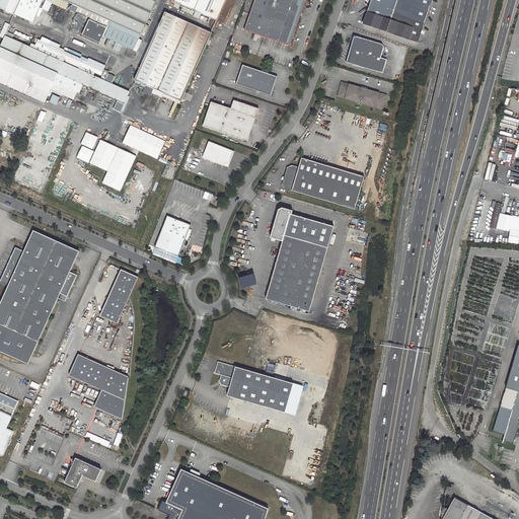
[(89,17),(108,26),(103,38),(134,51),(139,40),(156,0),(0,0),(0,1),(0,7),(15,15),(22,0),(61,0),(68,3),(77,7),(75,11),(89,17)]
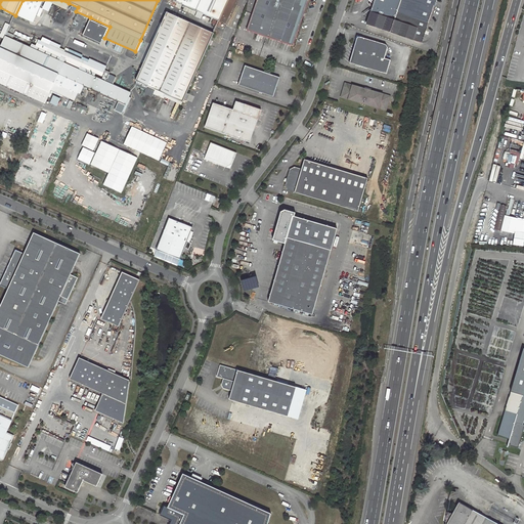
[(69,3),(61,0),(46,0),(66,9),(69,3)]
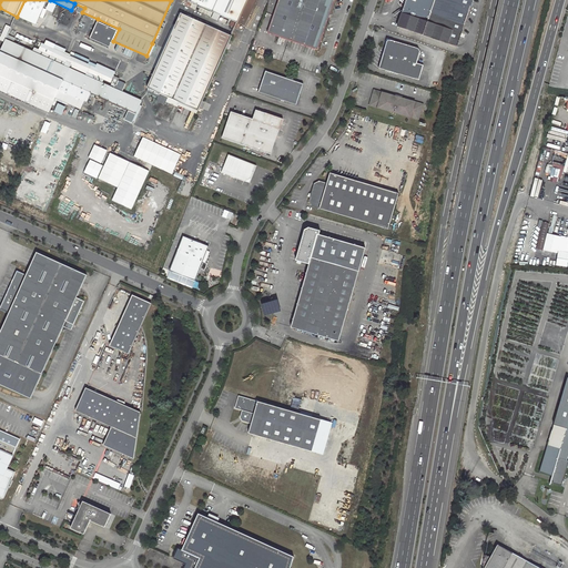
[(186,0),(188,0),(237,22),(247,0),(186,0)]
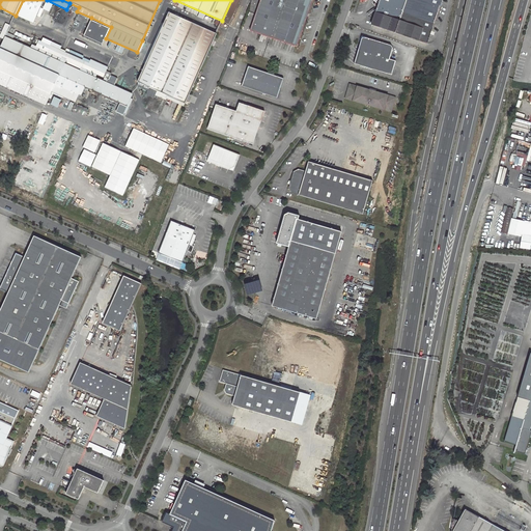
[(259,0),(250,31),(298,47),(313,0),(259,0)]
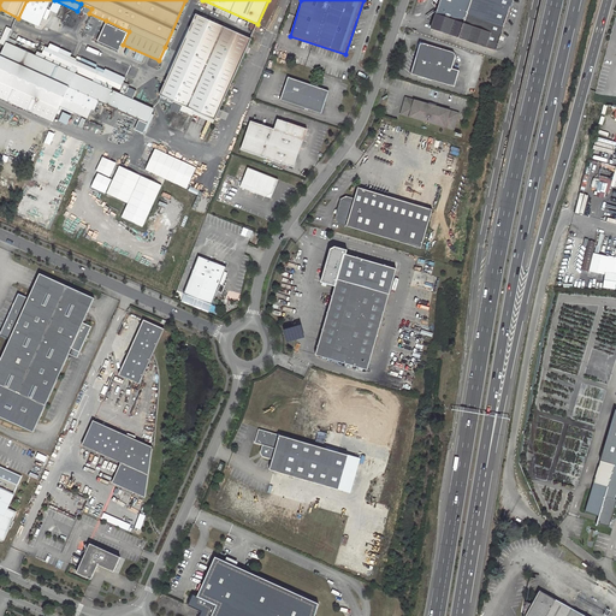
[(440,0),(433,25),(432,29),(460,39),(496,51),(513,0),(440,0)]
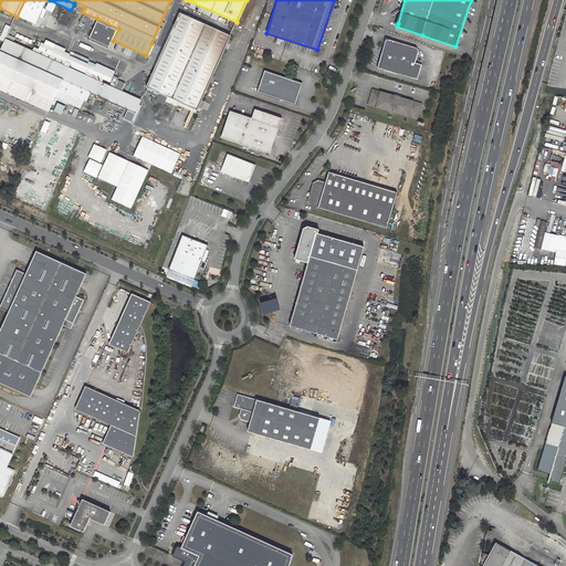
[(230,35),(180,12),(146,86),(147,91),(157,96),(156,101),(164,104),(166,101),(177,106),(179,101),(197,109),(230,35)]
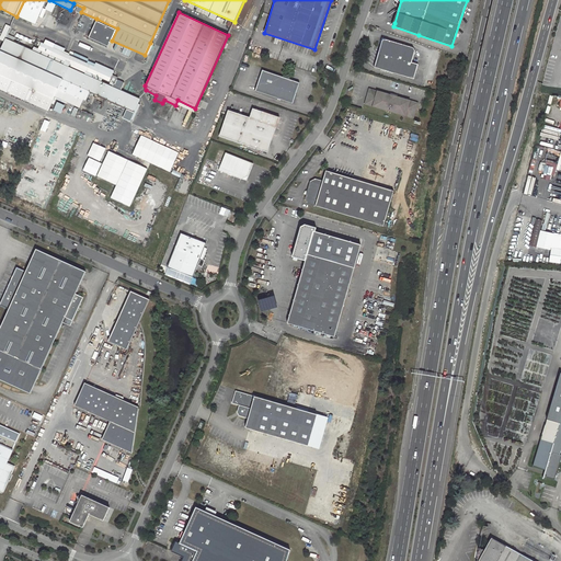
[(114,31),(111,39),(112,41),(117,29),(96,19),(95,21),(114,31)]
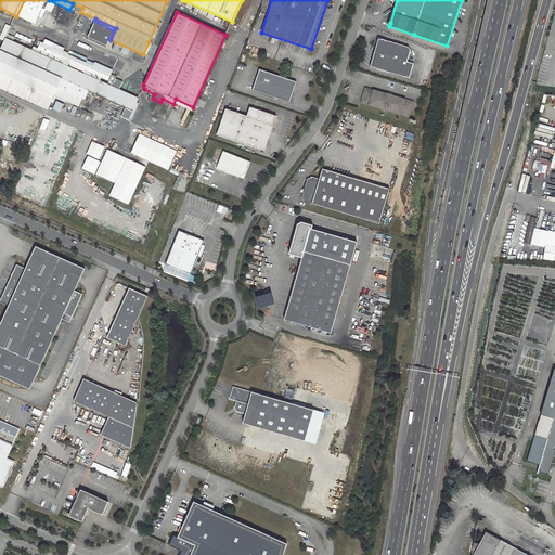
[(94,21),(87,38),(106,47),(110,39),(113,30),(94,21)]
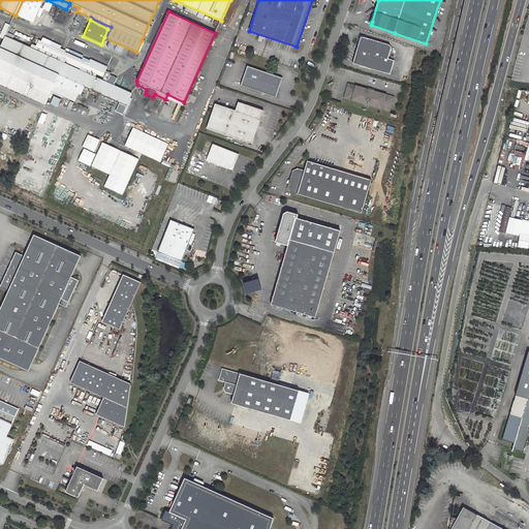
[(11,26),(7,24),(1,37),(5,39),(6,36),(11,26)]
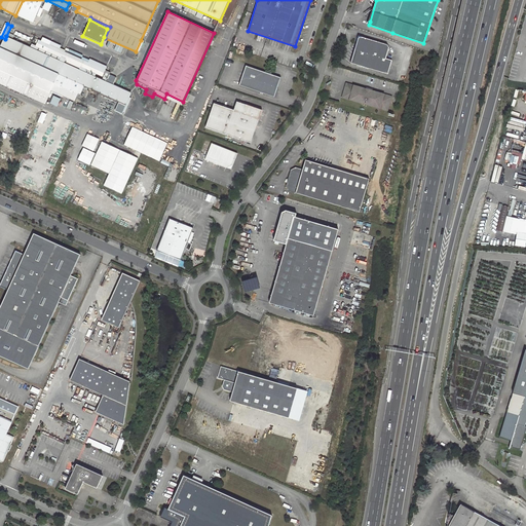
[(5,39),(0,49),(0,82),(46,104),(52,89),(76,101),(79,92),(82,94),(85,86),(127,105),(133,92),(107,81),(108,78),(109,79),(112,73),(107,70),(89,63),(52,45),(53,42),(45,38),(43,41),(40,40),(38,47),(34,45),(32,47),(6,36),(5,39)]
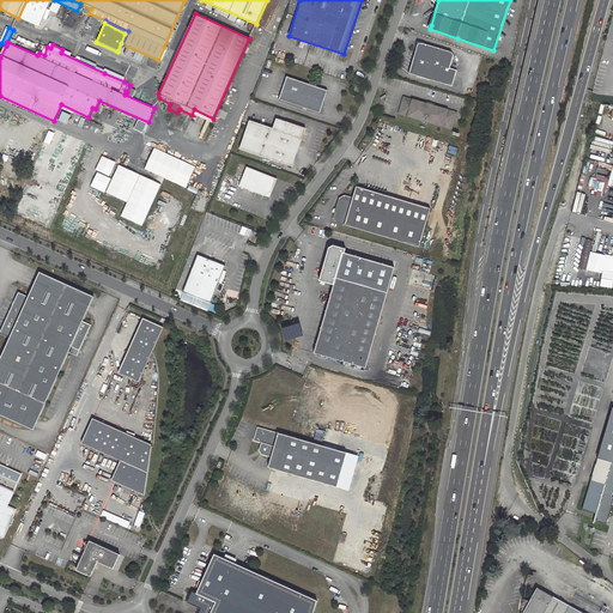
[(408,76),(451,87),(456,72),(449,70),(453,56),(451,53),(420,44),(417,47),(408,76)]
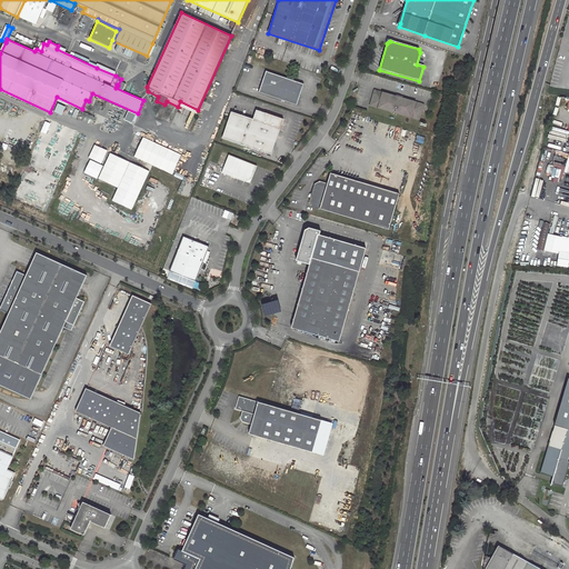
[(150,58),(156,45),(152,43),(147,56),(150,58)]
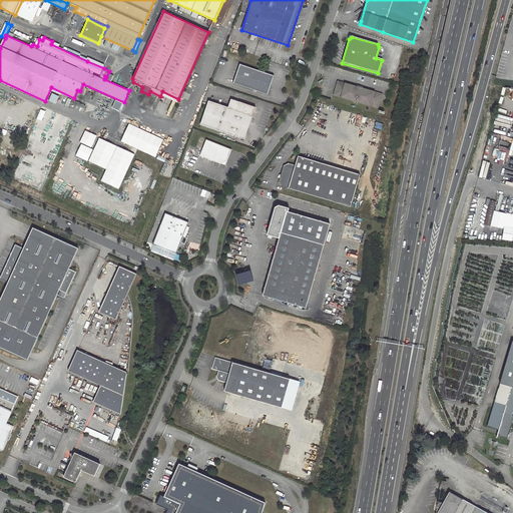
[(87,61),(104,68),(105,65),(89,57),(87,61)]
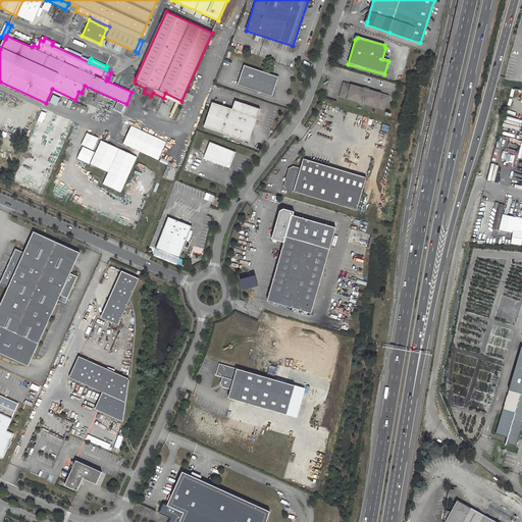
[(238,85),(273,97),(276,87),(274,87),(276,82),(276,81),(276,80),(276,77),(275,76),(274,75),(245,66),(238,85)]
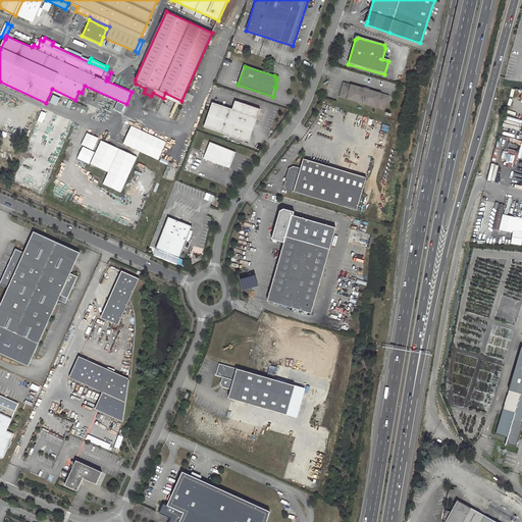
[(340,97),(385,110),(389,96),(344,83),(340,97)]
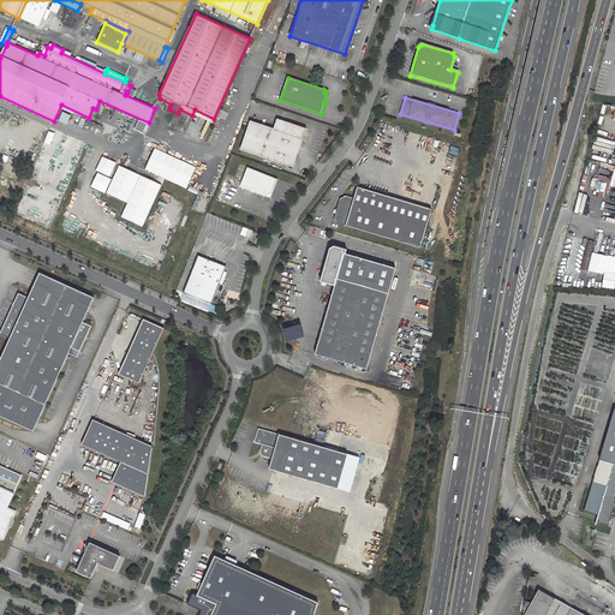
[(67,124),(71,115),(63,112),(59,120),(67,124)]
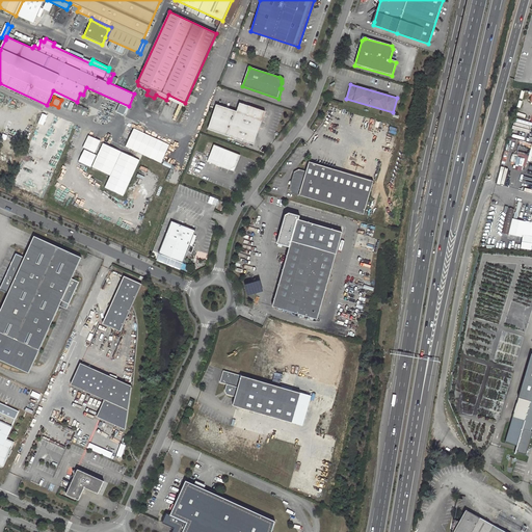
[(208,129),(230,135),(255,144),(266,112),(239,104),(237,113),(216,106),(208,129)]
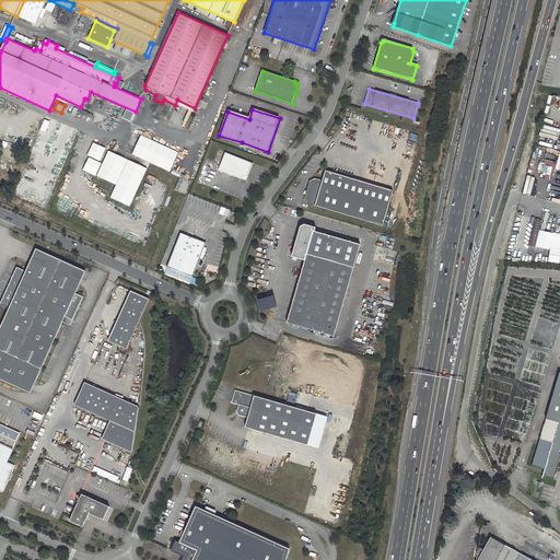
[(132,154),(168,171),(177,152),(140,135),(132,154)]
